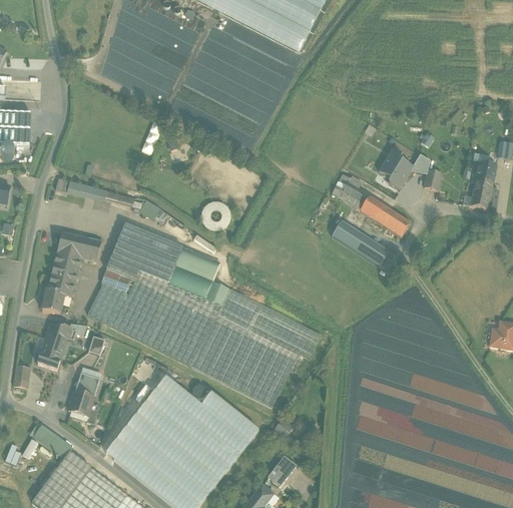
[(200,0),(298,50),(323,0),(200,0)]
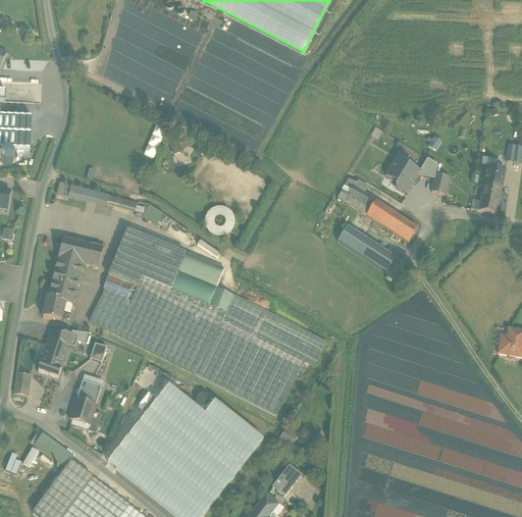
[(155,155),(166,125),(155,121),(144,150),(155,155)]
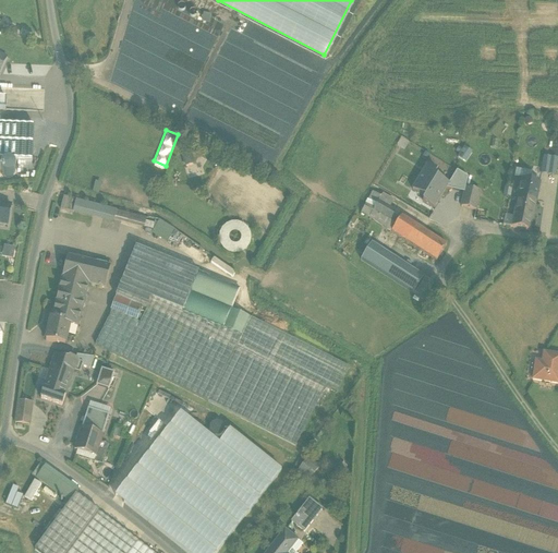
[(408,139),(397,159),(404,164),(415,143),(408,139)]
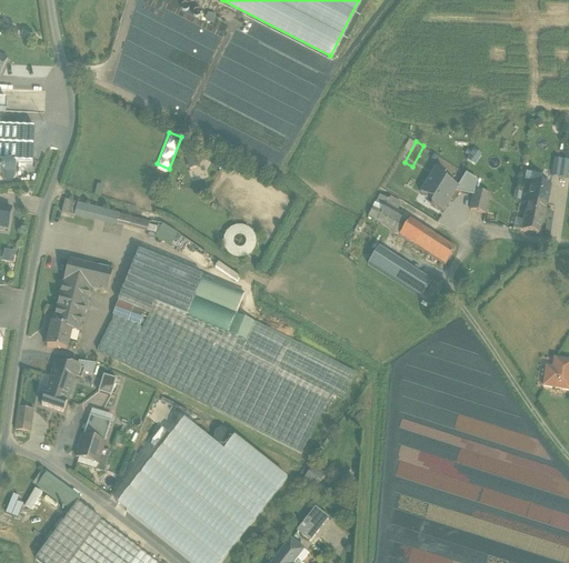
[(472,144),(468,157),(478,159),(481,148),(472,144)]
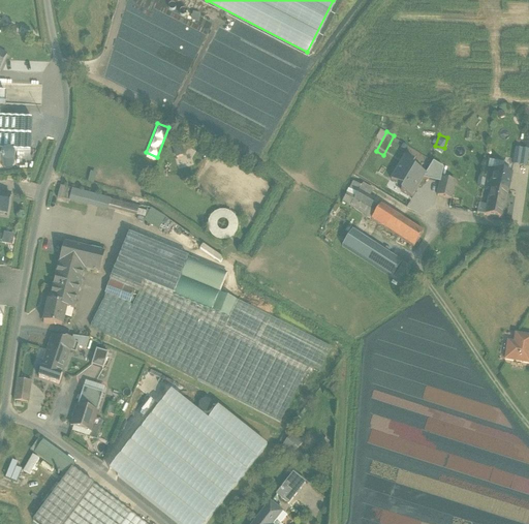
[(504,160),(489,157),(487,164),(494,165),(490,184),(491,184),(507,187),(511,170),(502,167),(504,160)]
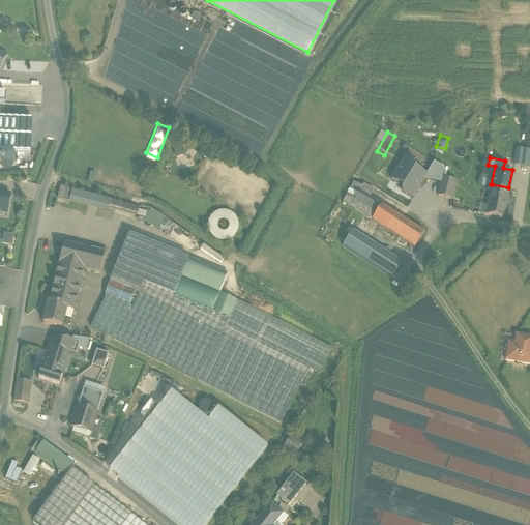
[(410,177),(394,167),(384,181),(400,192),(399,194),(413,203),(424,184),(411,175),(410,177)]
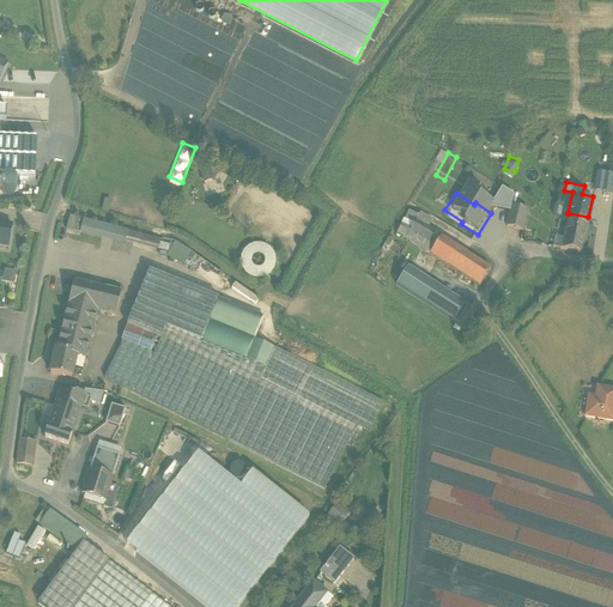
[(434,207),(422,200),(419,206),(430,213),(434,207)]
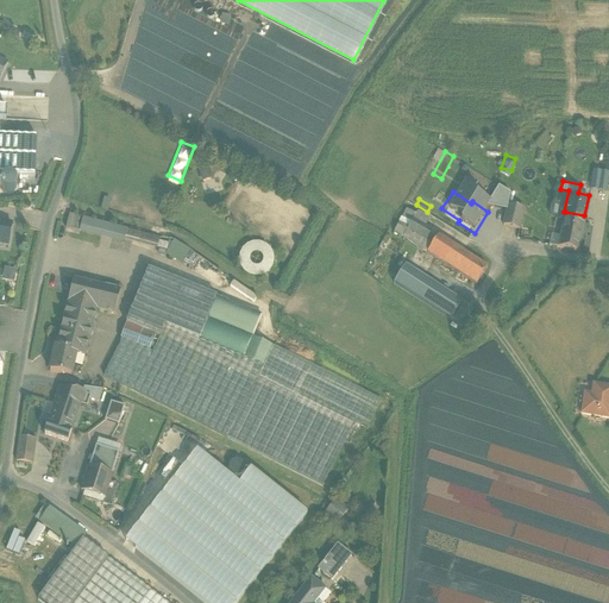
[(523,205),(508,201),(503,221),(519,225),(523,205)]
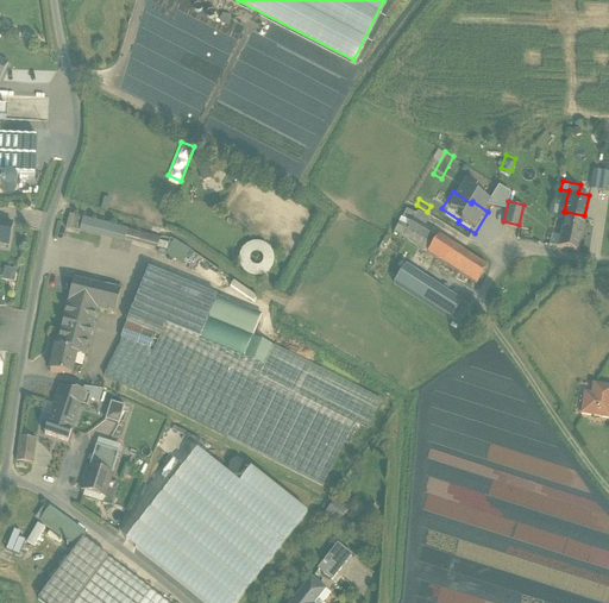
[(428,214),(418,208),(415,211),(407,205),(394,227),(427,249),(438,232),(439,231),(424,221),(428,214)]
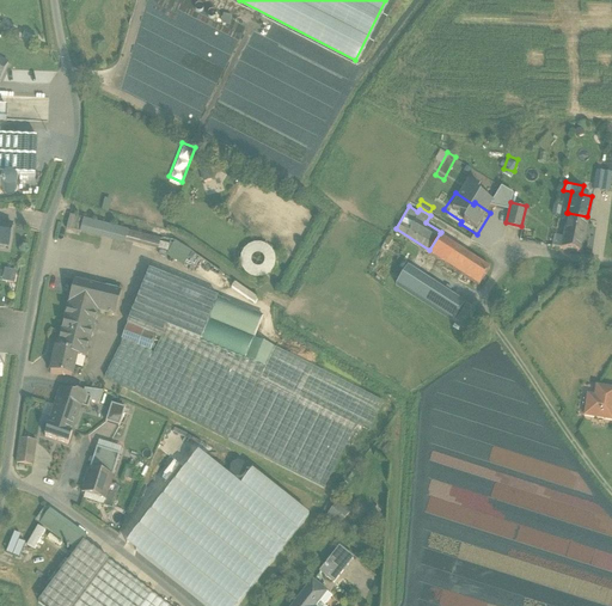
[(84,214),(69,210),(66,225),(80,228),(81,224),(84,215),(84,214)]
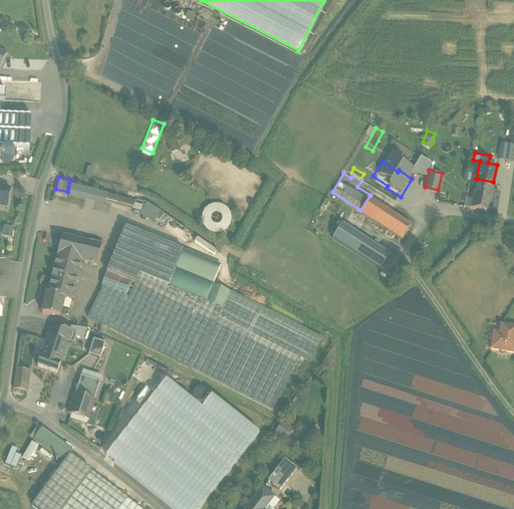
[(493,182),(477,179),(472,206),(488,209),(493,182)]
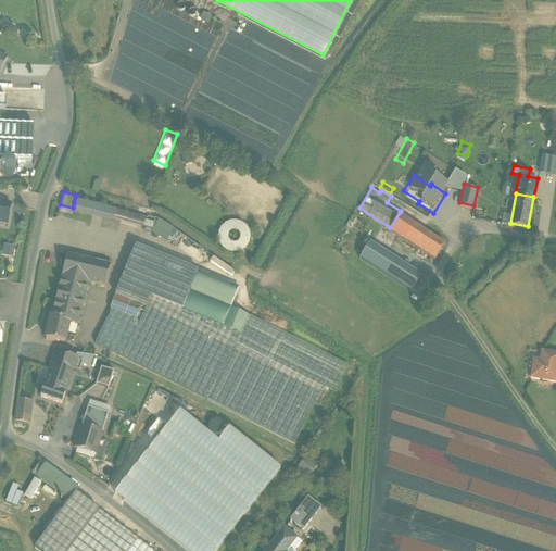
[(116,207),(76,196),(74,203),(114,214),(114,213),(116,207)]
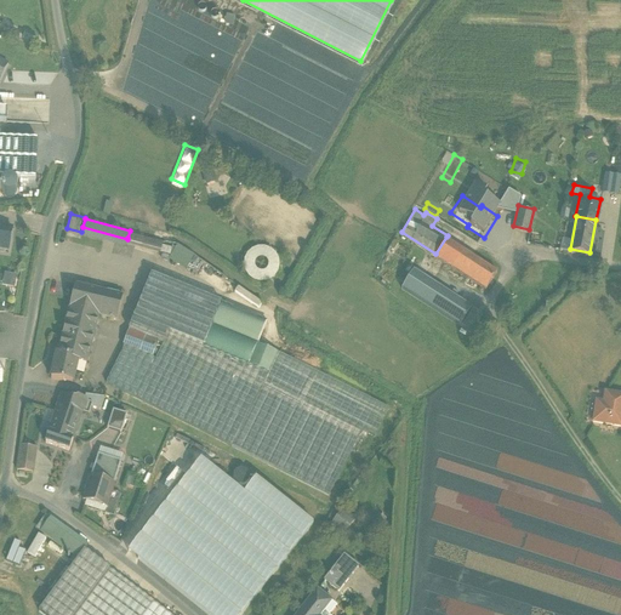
[(12,225),(0,221),(0,244),(9,246),(12,225)]
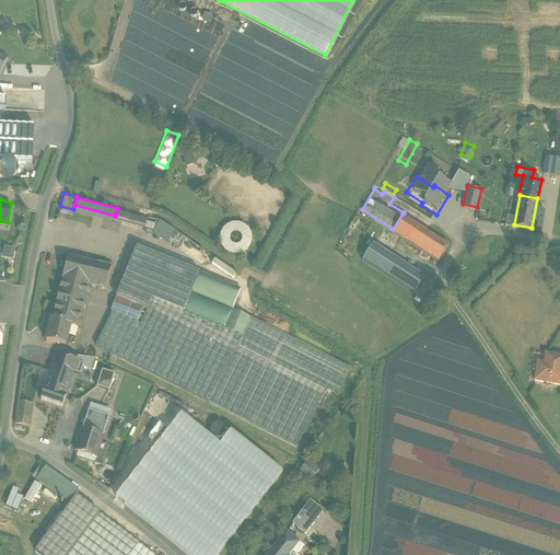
[(117,208),(115,215),(144,222),(146,218),(147,216),(117,208)]
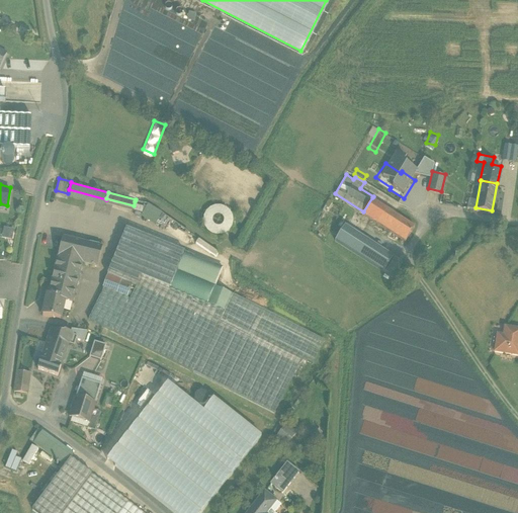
[(414,224),(372,197),(363,211),(405,238),(414,224)]
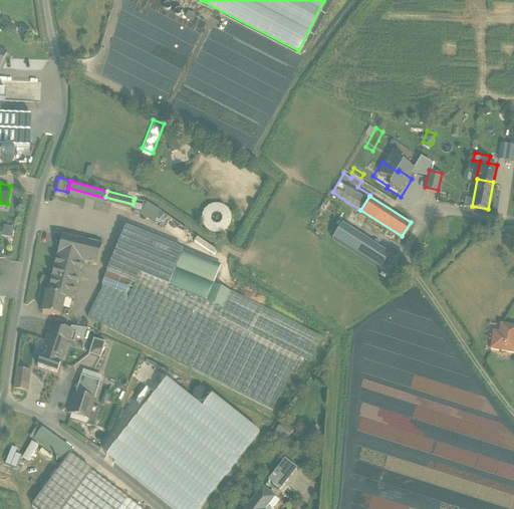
[(149,198),(141,210),(155,219),(162,207),(149,198)]
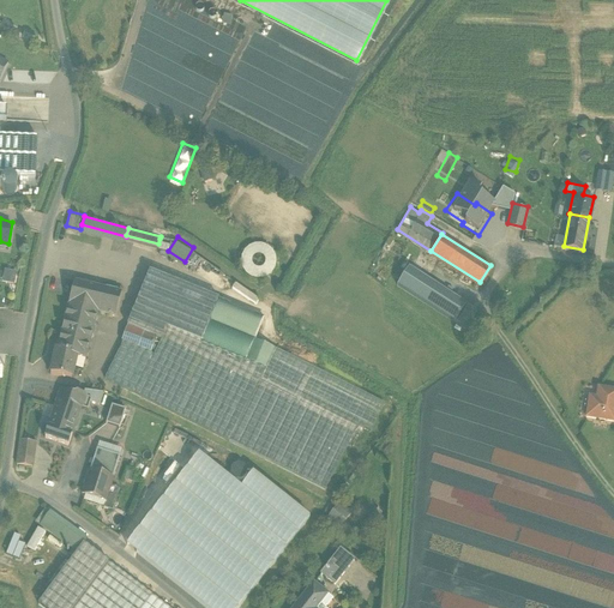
[(274,264),(275,257),(274,251),(270,246),(264,242),(258,241),(252,242),(246,246),(242,251),(241,258),(244,264),(247,269),(252,272),(258,274),(265,272),(270,269),(274,264)]
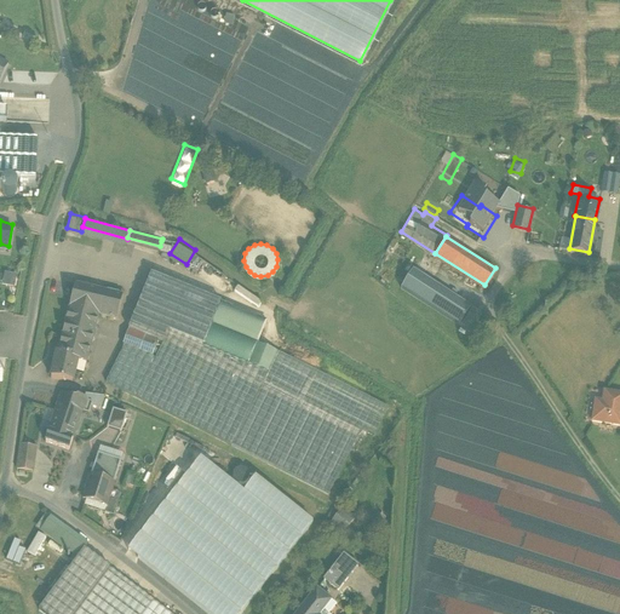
[(17,281),(18,269),(6,267),(4,280),(17,281)]
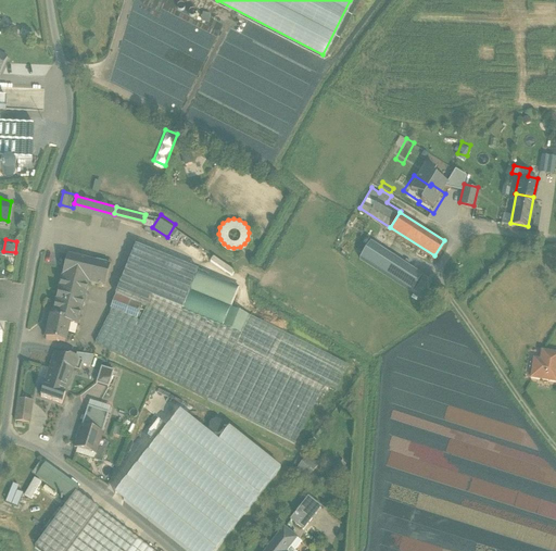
[(424,274),(369,239),(359,255),(413,289),(424,274)]
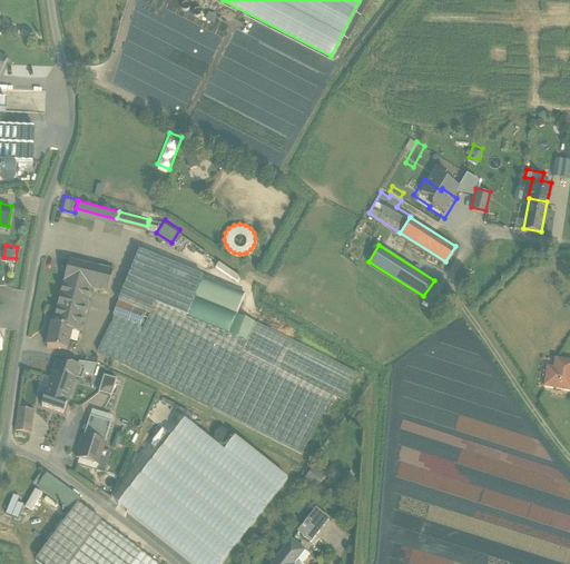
[(236,312),(194,294),(203,274),(138,247),(118,299),(112,313),(114,314),(97,347),(213,405),(246,338),(243,337),(242,337),(228,330),(236,312)]
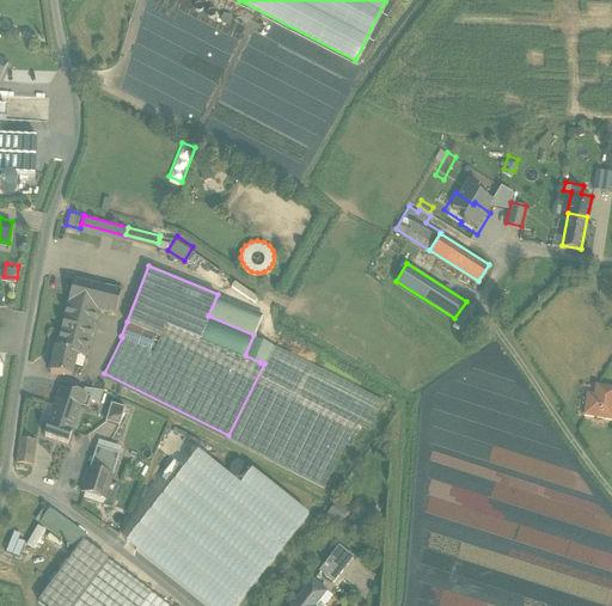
[(121,288),(74,276),(68,300),(97,307),(115,312),(121,288)]
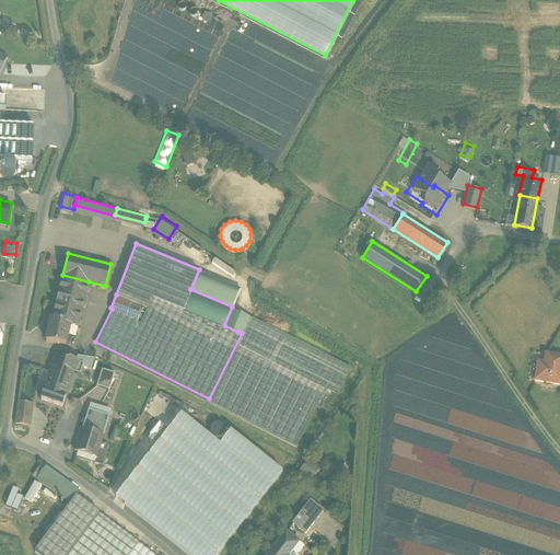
[(241,286),(199,269),(190,289),(232,307),(241,286)]
